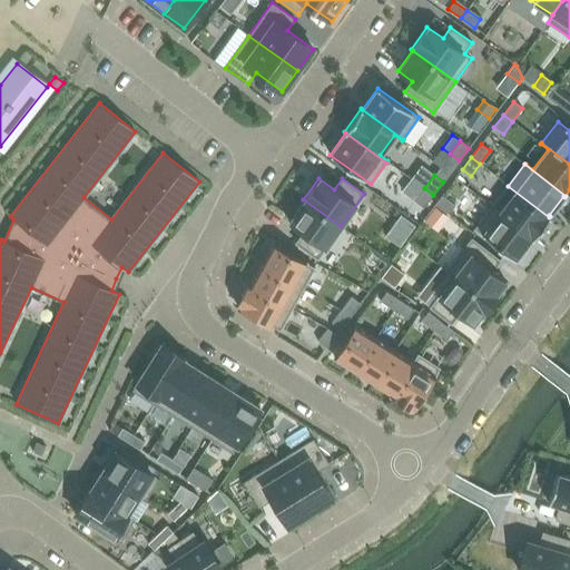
[(508,186),(491,207),(532,238),(549,217),(508,186)]
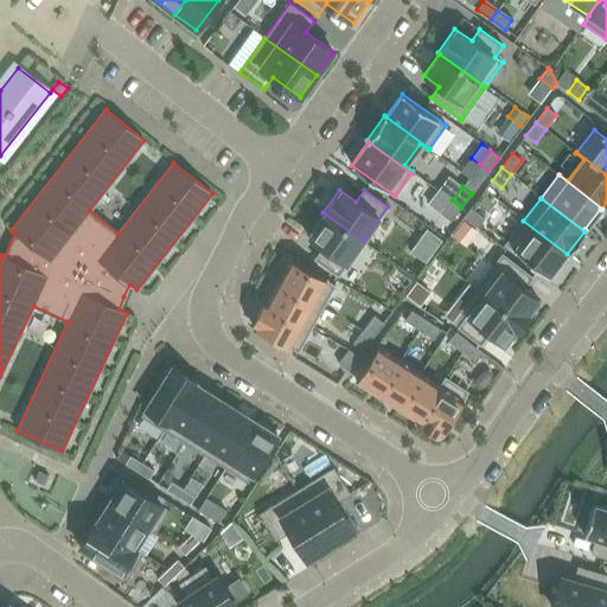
[(461,208),(452,200),(441,213),(451,222),(461,208)]
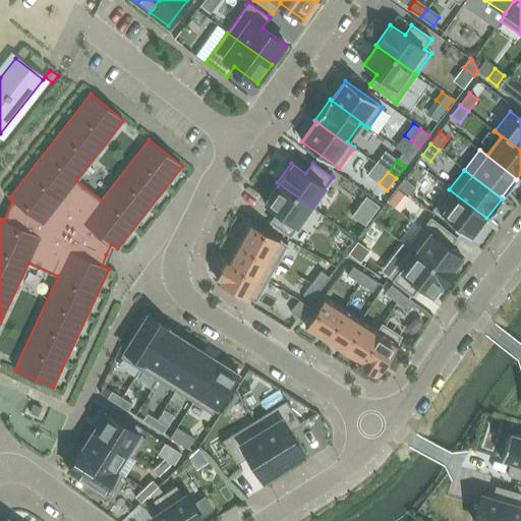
[(404,178),(398,187),(410,195),(416,187),(404,178)]
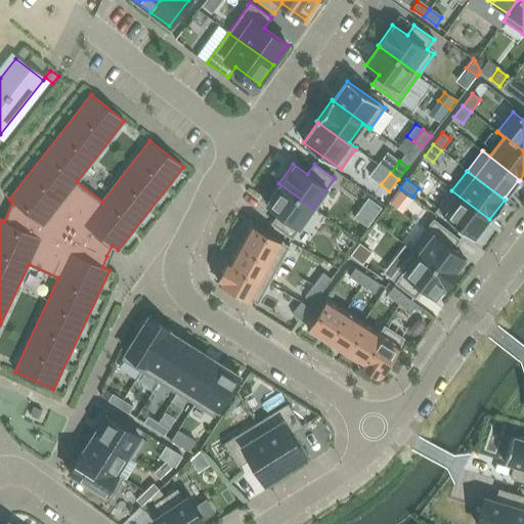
[(292,237),(313,208),(278,183),(278,184),(279,184),(266,204),(279,213),(272,223),(292,237)]
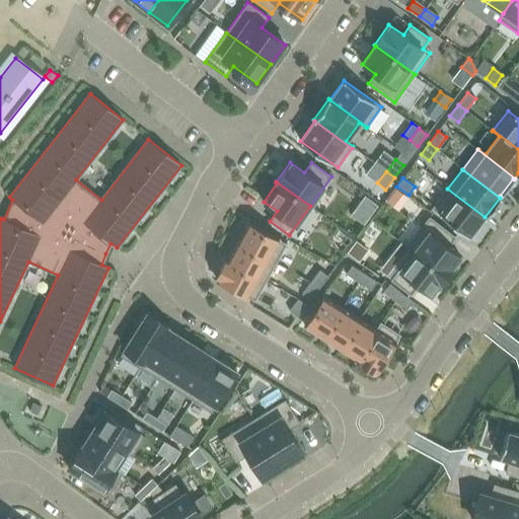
[(406,197),(397,189),(387,202),(396,209),(406,197)]
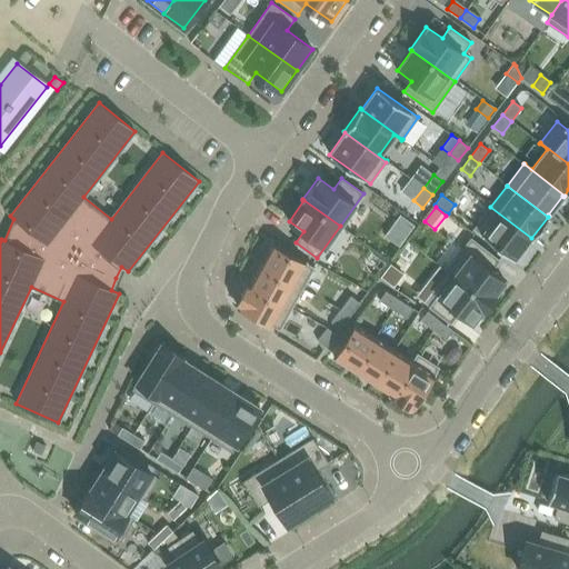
[(490,207),(473,228),(513,259),(530,238),(531,239),(531,238),(490,207)]
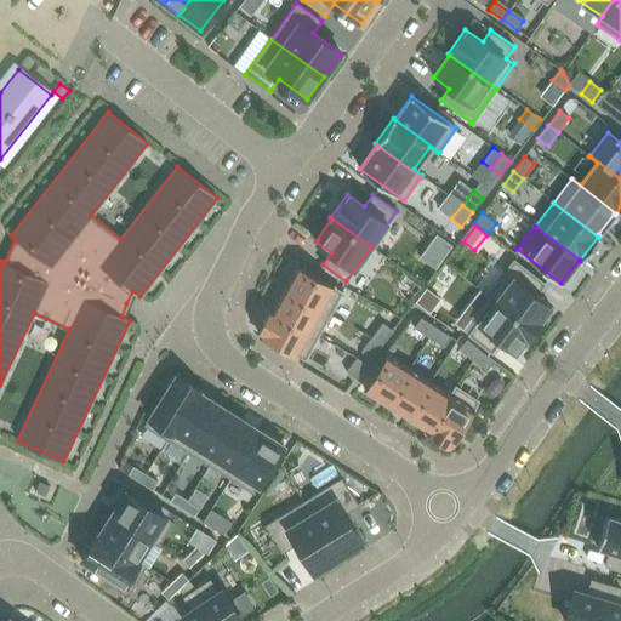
[(440,240),(432,252),(442,260),(450,248),(440,240)]
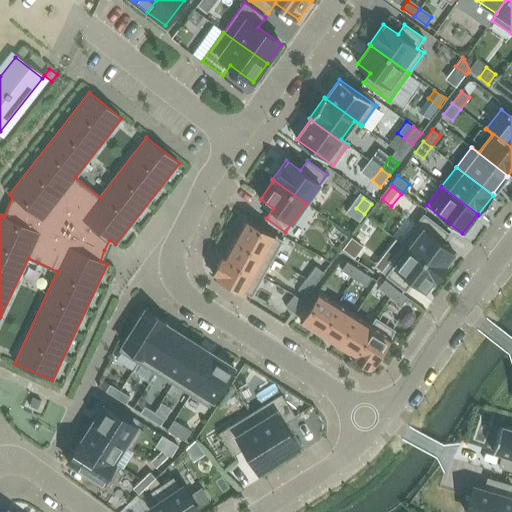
[(402,242),(441,273),(451,261),(449,260),(454,253),(442,243),(449,234),(423,214),(402,242)]
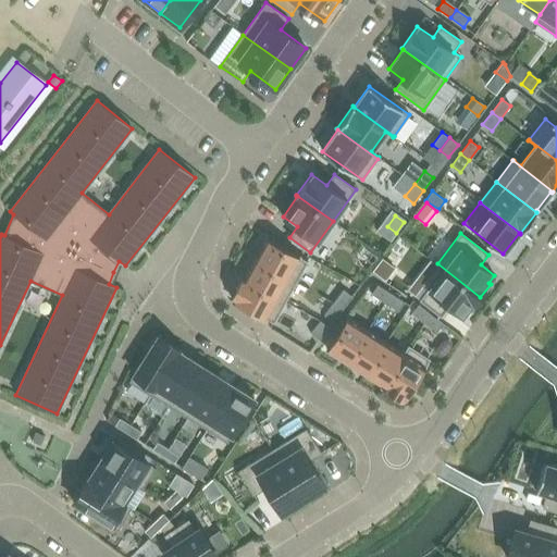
[(255,258),(296,281),(307,261),(265,239),(255,258)]
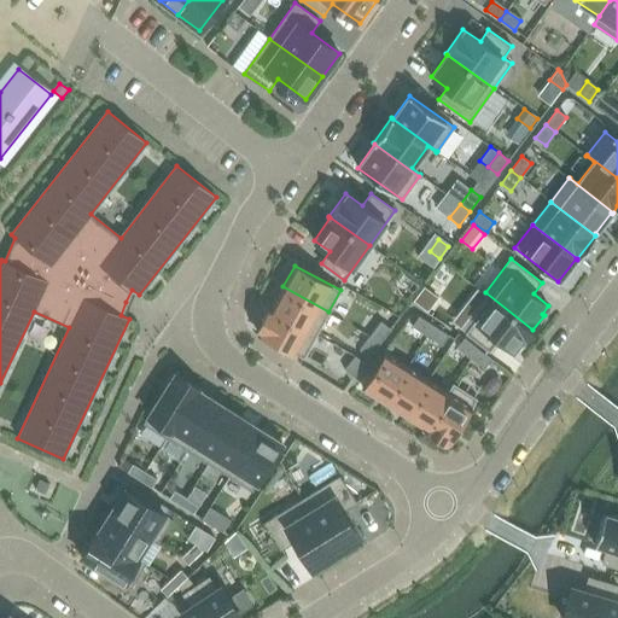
[(328,312),(283,286),(270,308),(316,333),(328,312)]
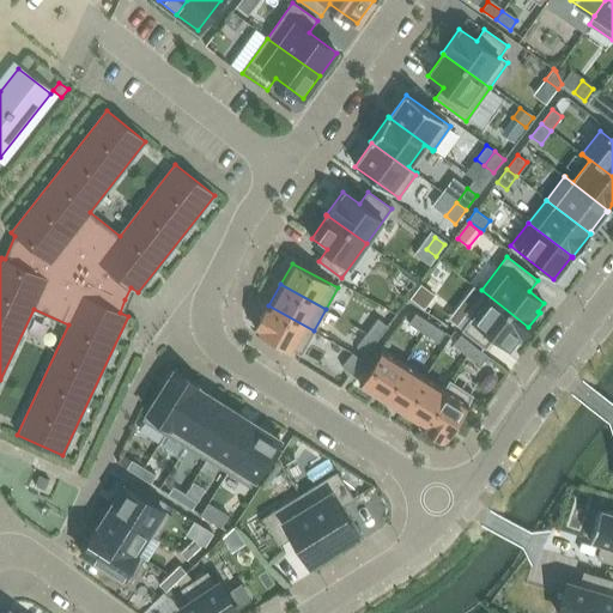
[(435,296),(420,285),(410,299),(424,310),(435,296)]
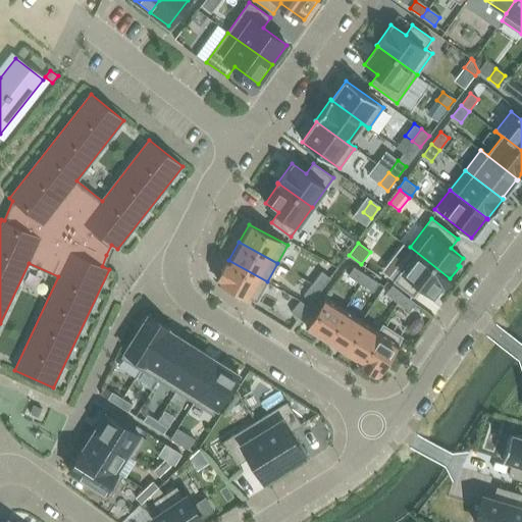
[(440,291),(450,278),(410,247),(409,248),(415,253),(394,280),(413,296),(420,286),(433,296),(438,290),(440,291)]
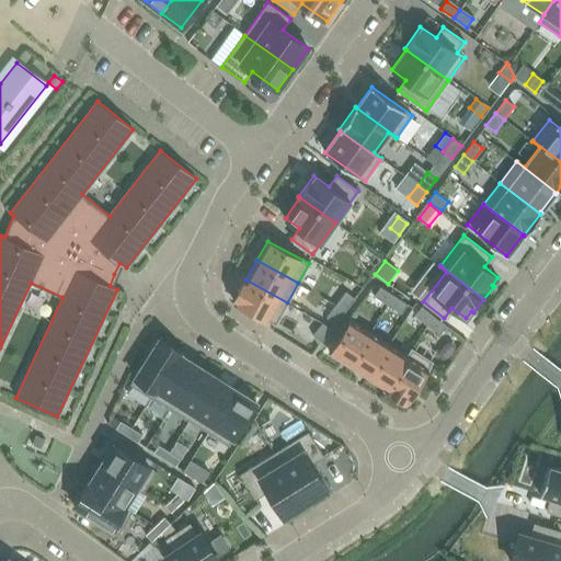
[(287,302),(245,279),(244,278),(232,300),(275,324),(287,302)]
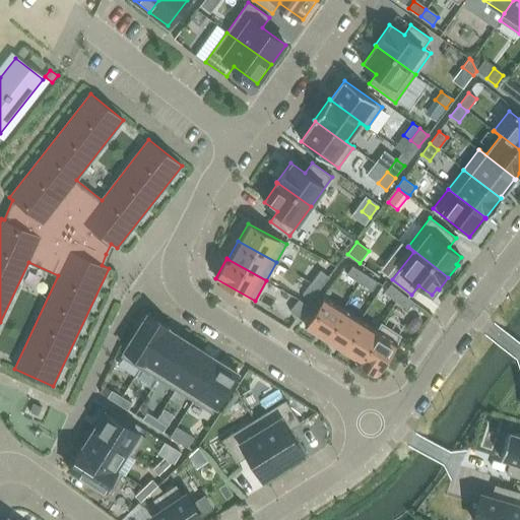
[(347,274),(360,282),(365,274),(352,266),(347,274)]
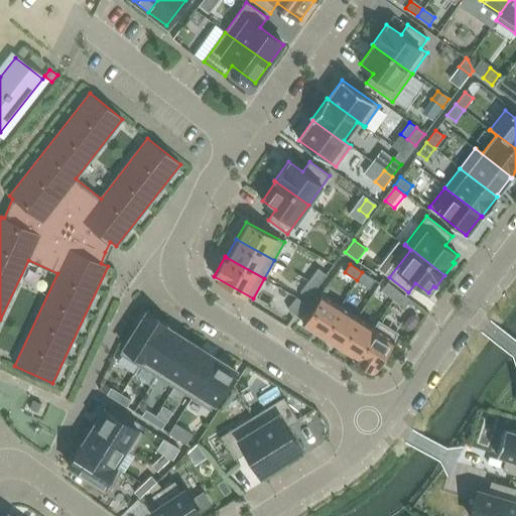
[(309,280),(317,286),(327,274),(318,268),(309,280)]
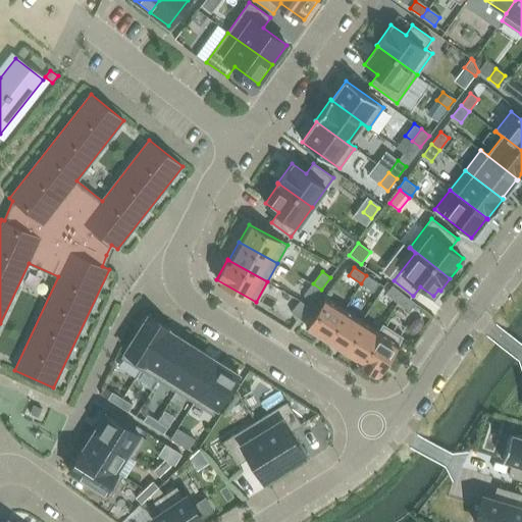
[(366,275),(361,283),(373,292),(379,283),(366,275)]
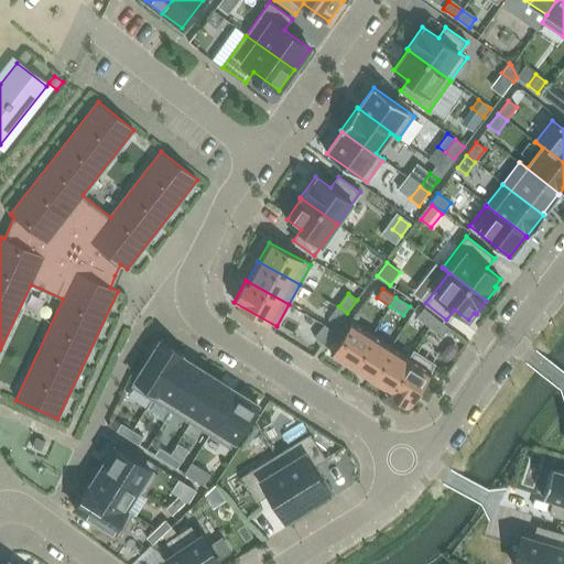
[(347,313),(338,306),(328,320),(337,326),(347,313)]
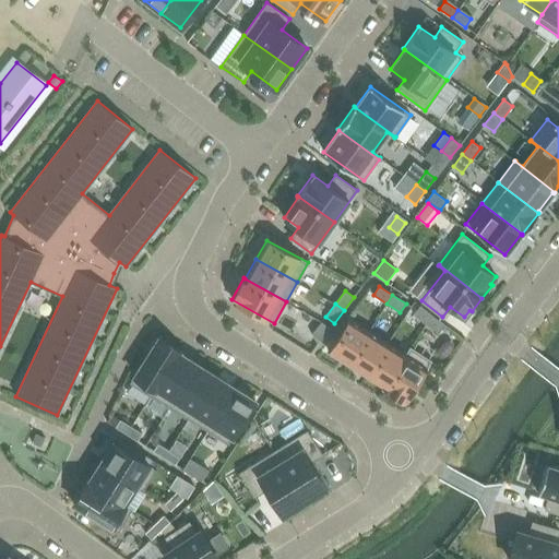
[(426,324),(432,316),(419,306),(413,314),(426,324)]
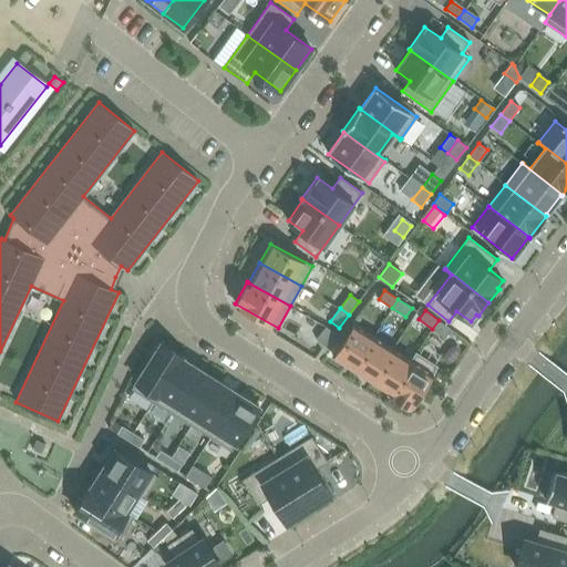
[(439,320),(432,329),(444,339),(451,330),(439,320)]
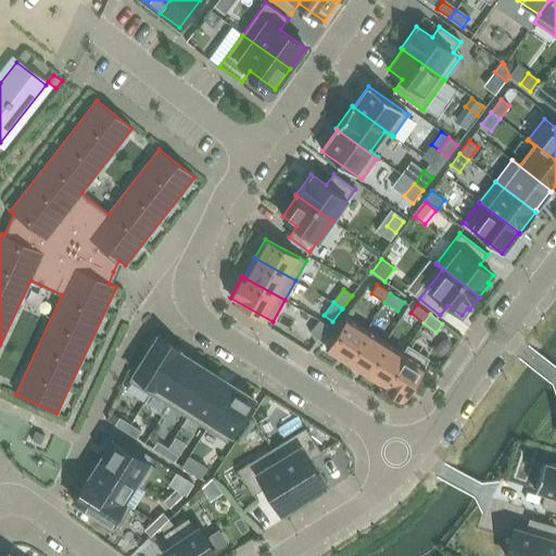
[(345,362),(366,329),(348,317),(327,350),(345,362)]
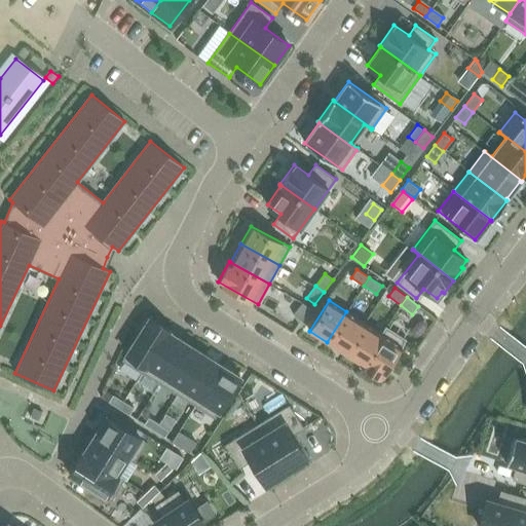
[(301,321),(310,309),(302,303),(293,314),(301,321)]
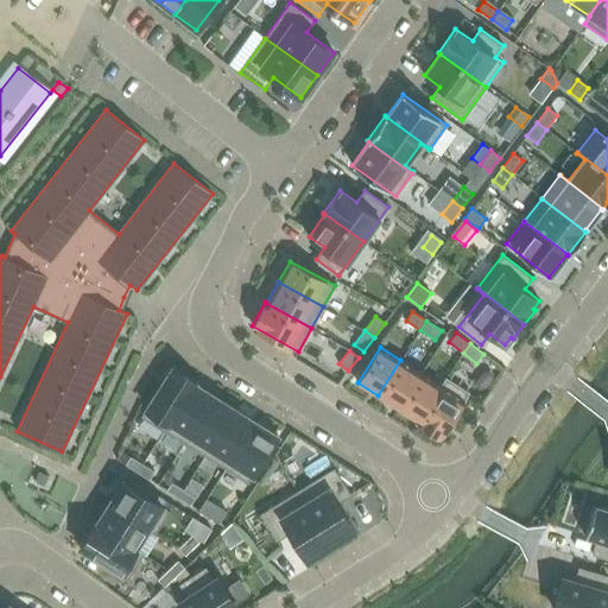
[(400,360),(378,396),(398,409),(420,373),(400,360)]
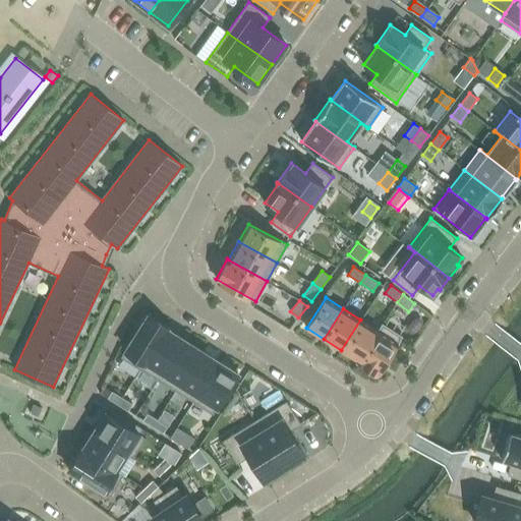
[(120,357),(140,369),(167,328),(147,315),(120,357)]
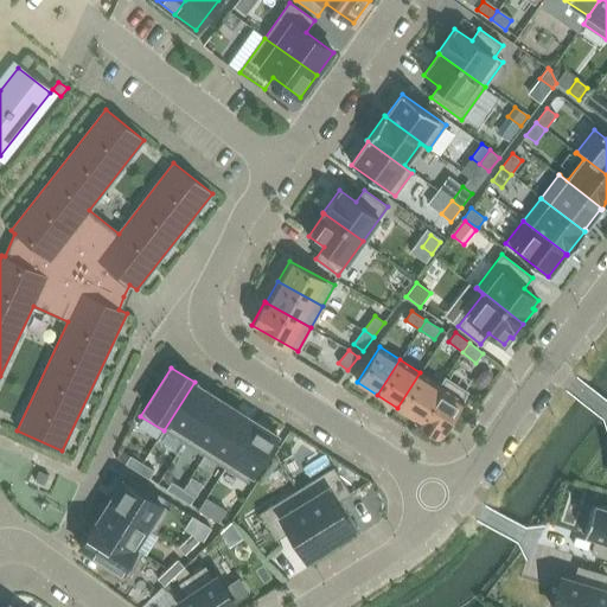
[(420,372),(397,408),(417,421),(440,385),(420,372)]
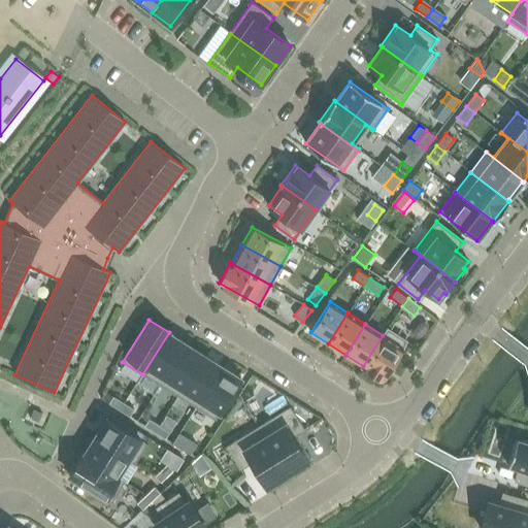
[(363,367),(383,380),(407,340),(387,328),(383,335),(363,366),(363,367)]
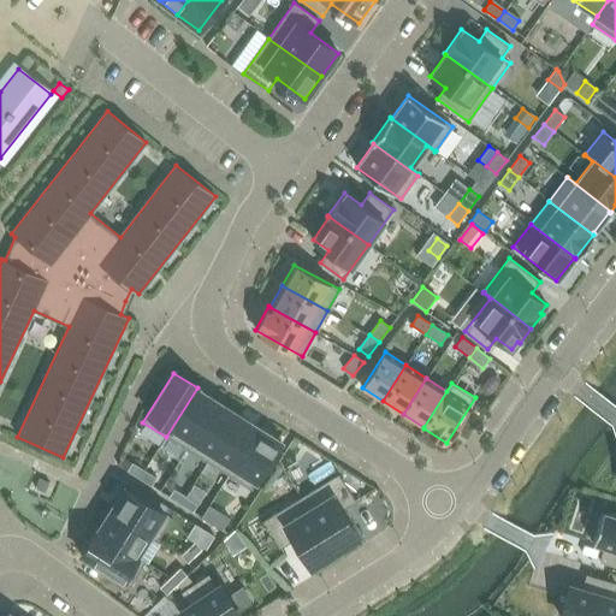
[(197,389),(197,388),(166,437),(167,437),(187,449),(217,402),(197,389)]
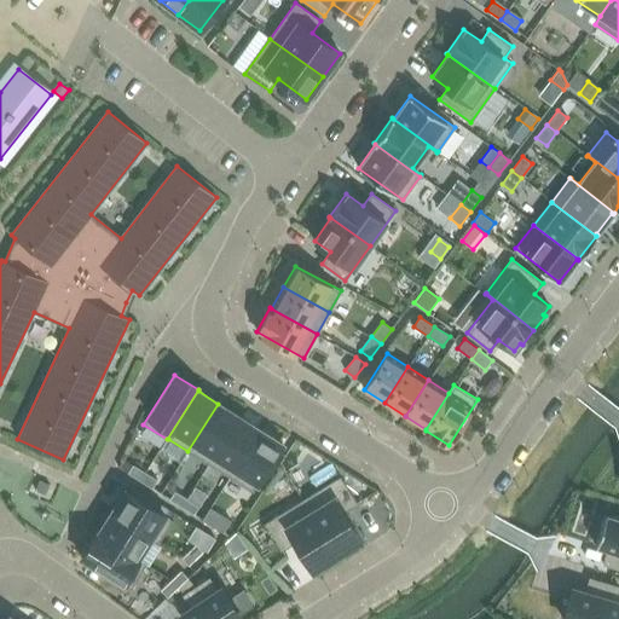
[(187,451),(208,464),(238,416),(218,404),(187,451)]
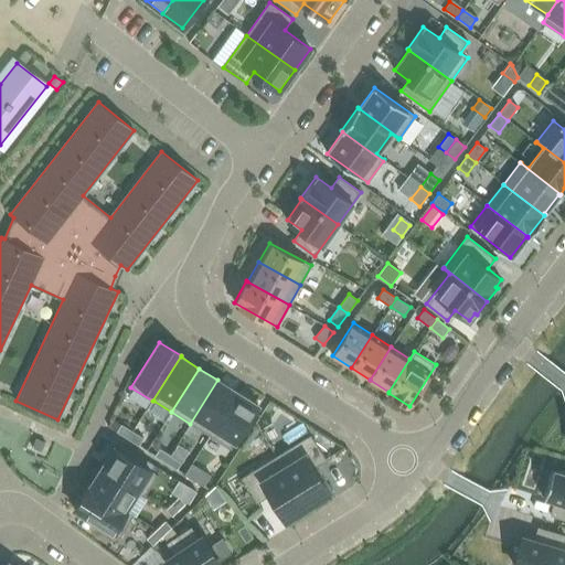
[(238,393),(217,380),(190,424),(211,436),(238,393)]
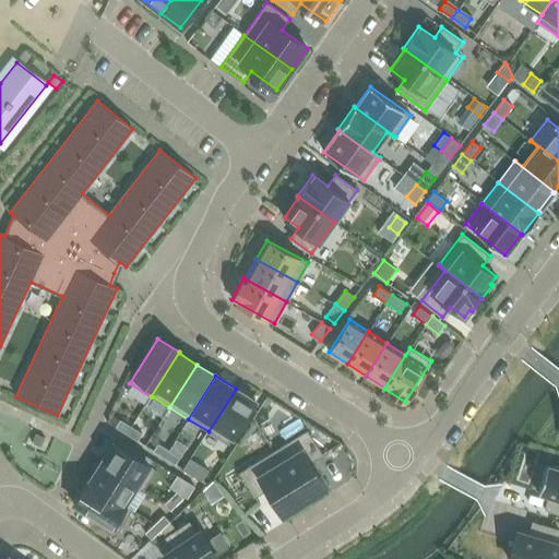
[(228,444),(256,401),(236,389),(209,431),(228,444)]
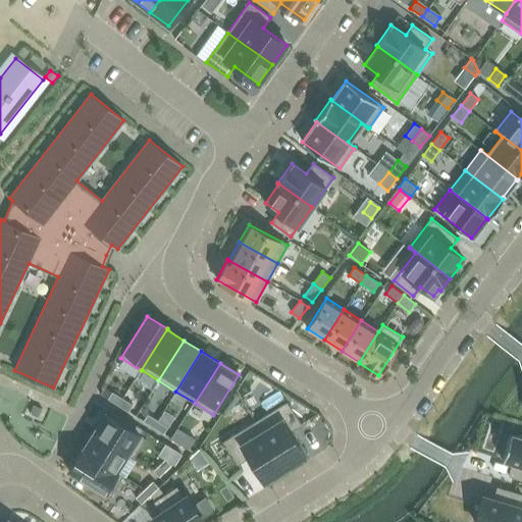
[(122,399),(112,392),(108,399),(118,405),(122,399)]
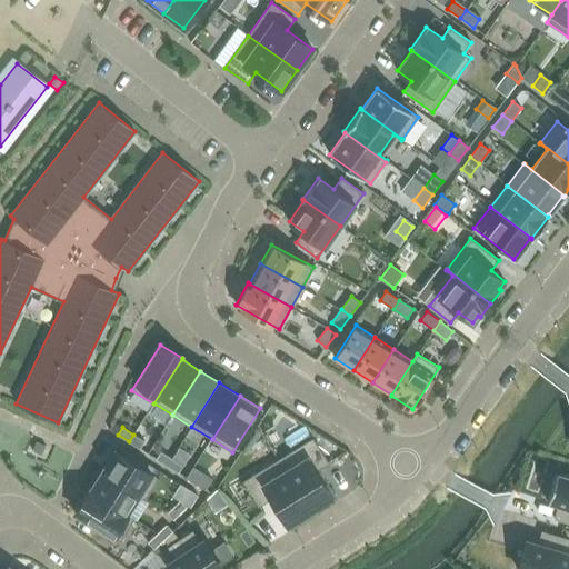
[(140,449),(145,441),(133,435),(129,441),(140,449)]
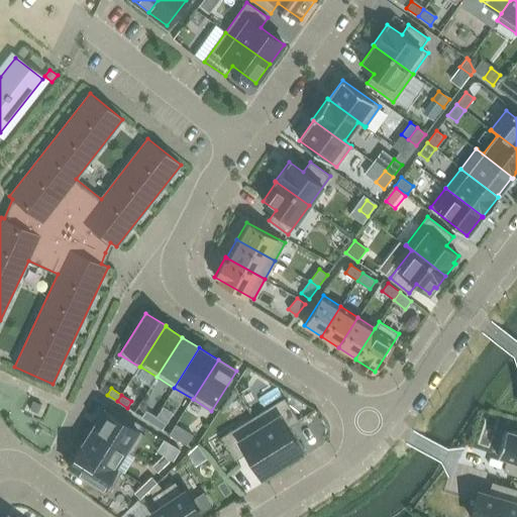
[(287,427),(297,420),(284,399),(252,418),(282,464),(302,451),(287,427)]
